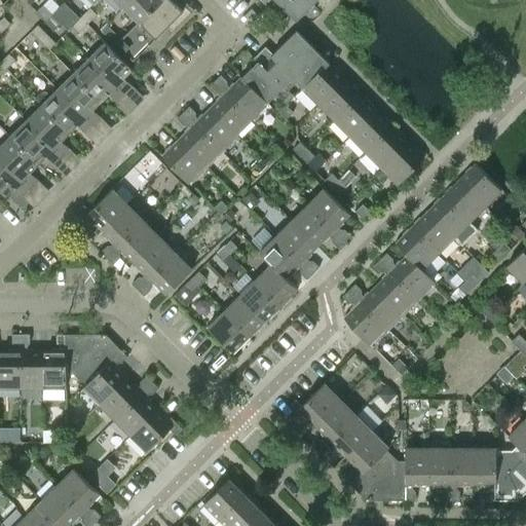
[(138,22),(139,23),(160,0),(129,0),(123,6),(138,22)]
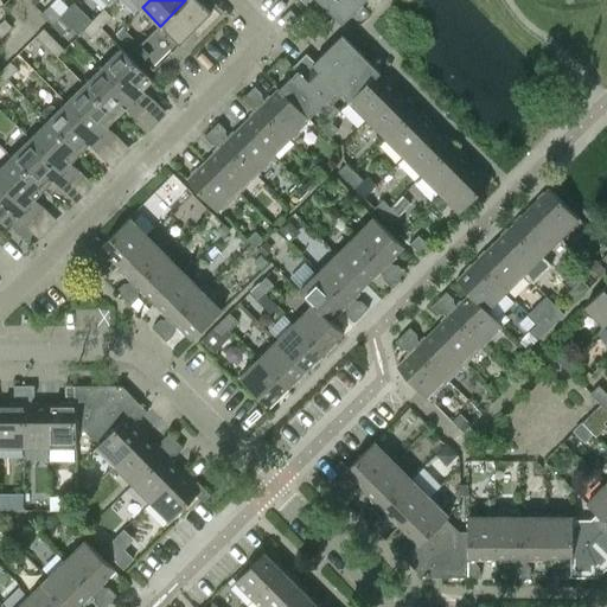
[(170,53),(179,45),(211,13),(197,0),(185,0),(160,26),(159,25),(151,34),(170,53)]
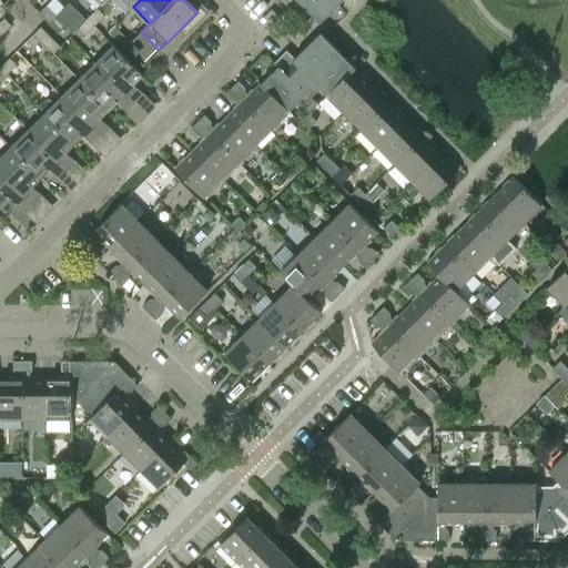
[(286,0),(287,1),(287,0),(296,0),(320,22),(342,0),(286,0)]
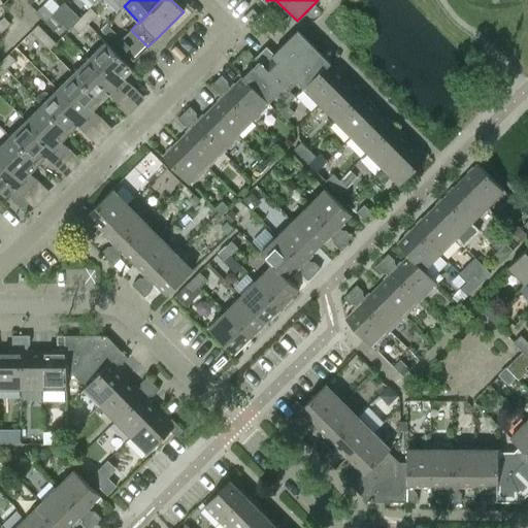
[(45,22),(52,14),(42,5),(36,12),(45,22)]
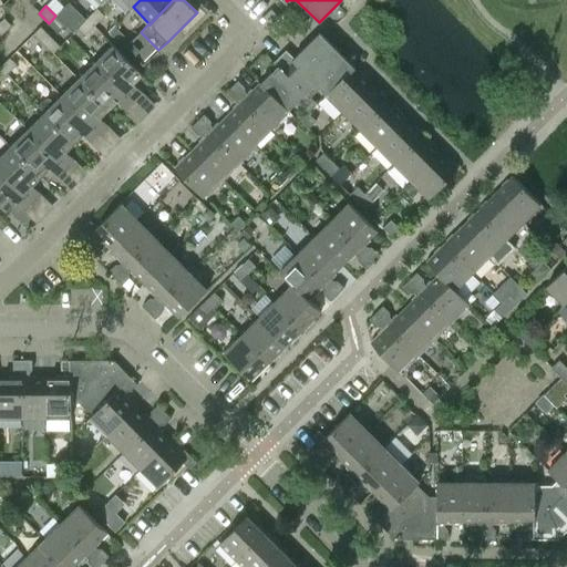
[(86,19),(94,26),(104,17),(96,9),(86,19)]
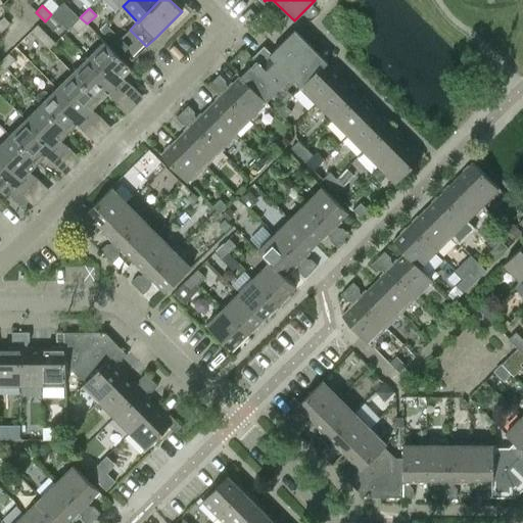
[(60,24),(51,14),(45,21),(54,30),(60,24)]
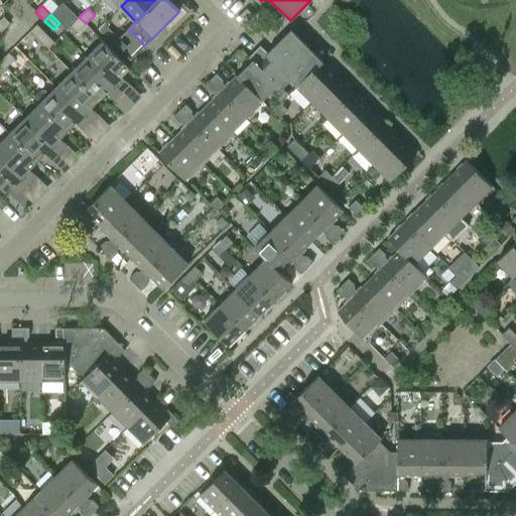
[(10,23),(3,17),(0,20),(0,31),(1,32),(10,23)]
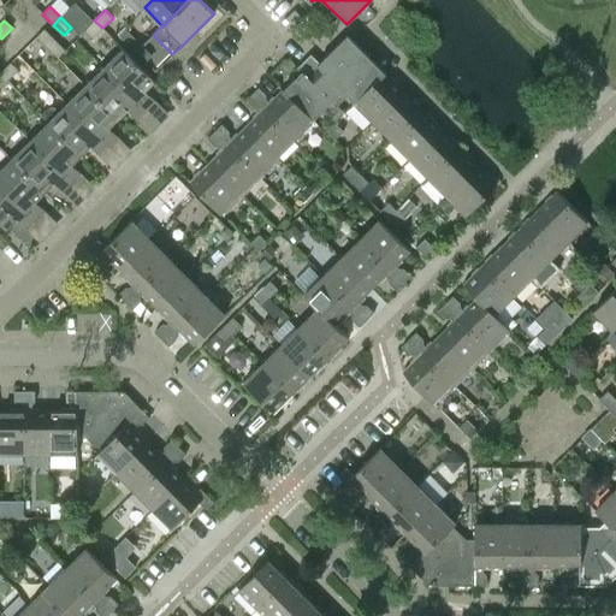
[(102,28),(94,21),(84,31),(92,39),(102,28)]
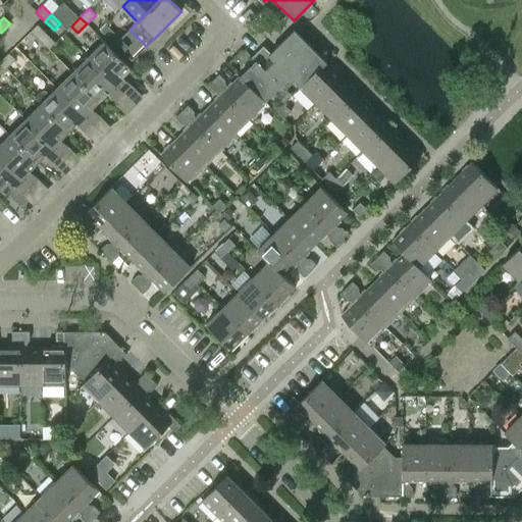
[(37,25),(31,32),(40,41),(46,35),(37,25)]
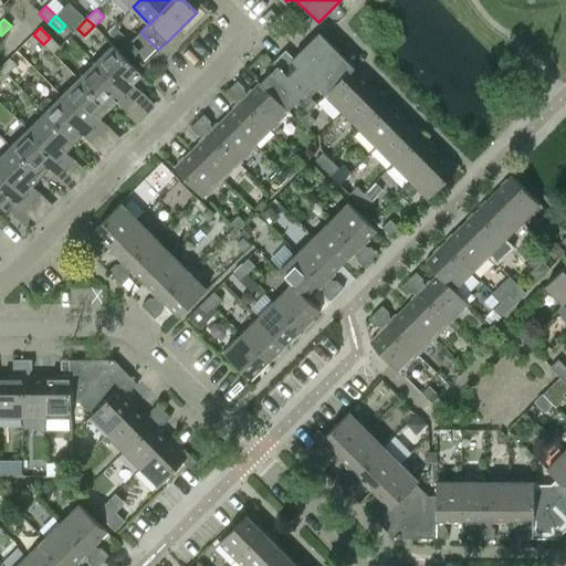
[(133,40),(150,58),(158,50),(140,32),(133,40)]
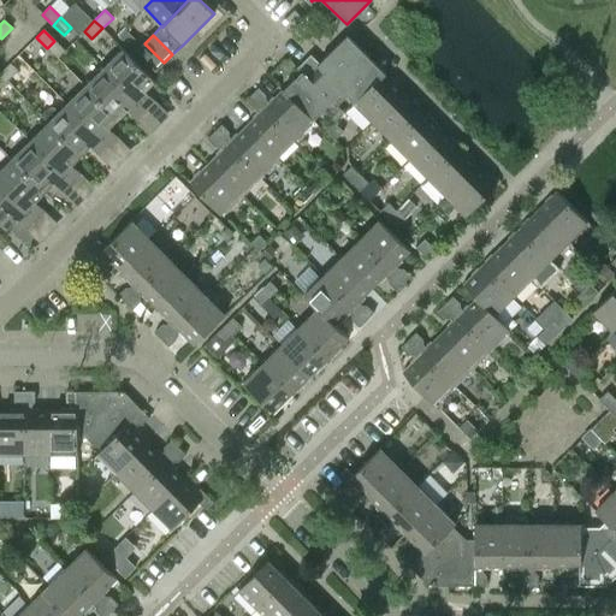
[(307,75),(337,106),(348,95),(354,102),(384,72),(347,35),(307,75)]
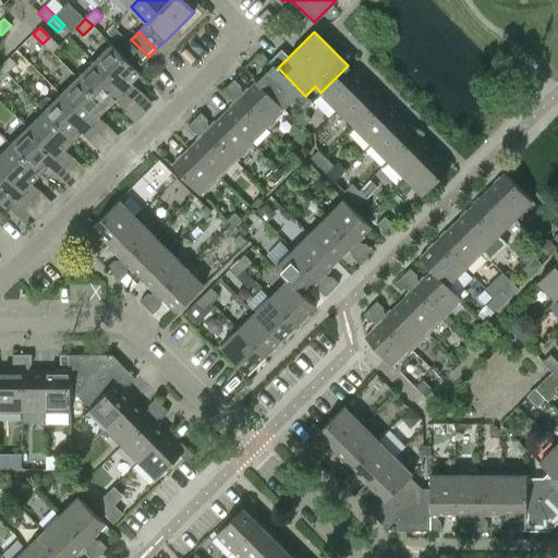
[(49,37),(43,44),(52,53),(59,46),(49,37)]
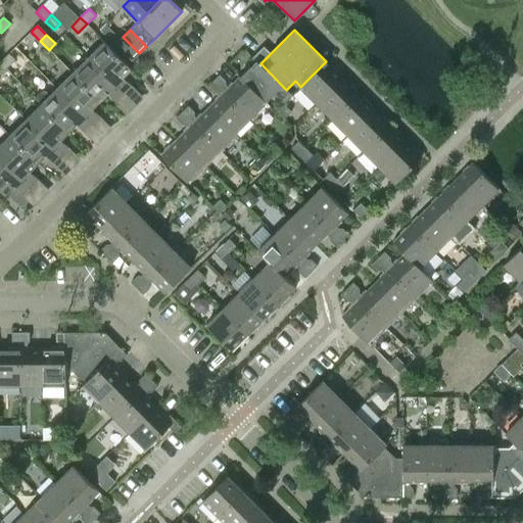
[(132,60),(139,53),(123,37),(115,44),(132,60)]
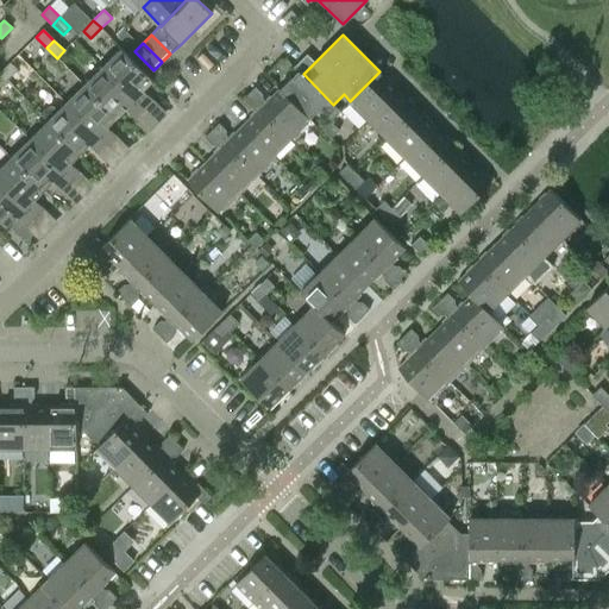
[(102,68),(143,108),(151,99),(144,90),(154,81),(121,49),(102,68)]
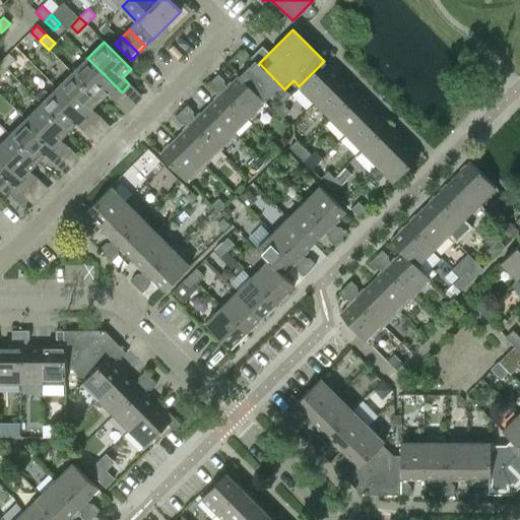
[(15,60),(8,53),(0,61),(0,63),(6,69),(15,60)]
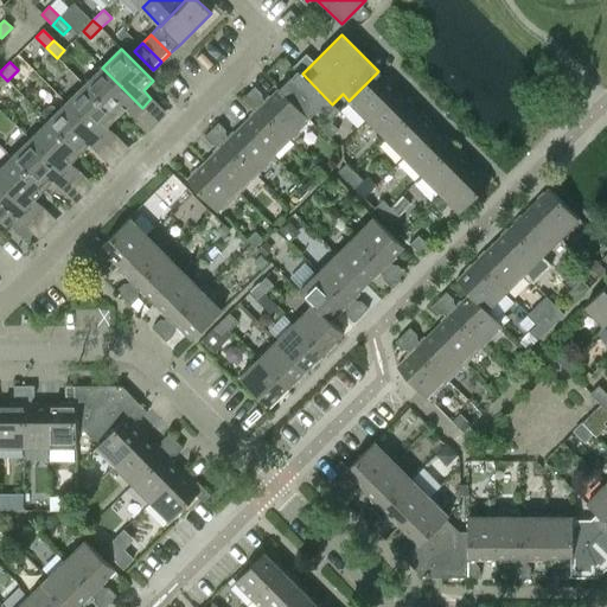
[(84,85),(116,117),(125,108),(133,116),(142,108),(102,68),(84,85)]
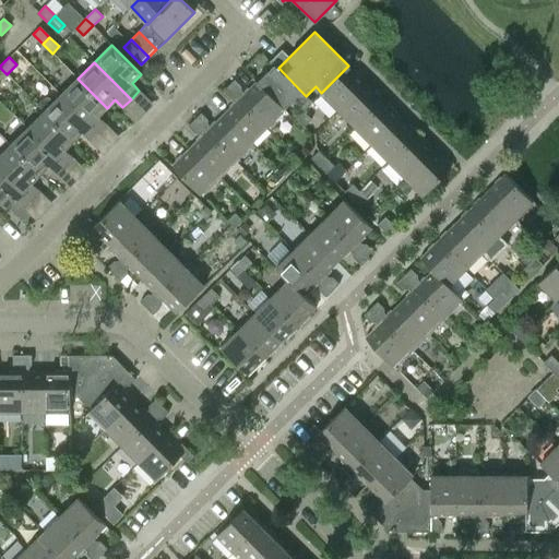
[(306,96),(278,68),(278,69),(274,64),(258,81),(285,108),(290,103),(301,114),(304,111),(312,103),(306,96)]
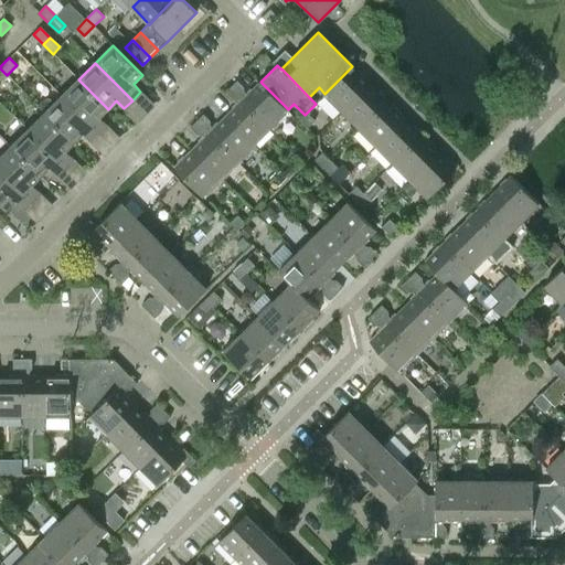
[(342,112),(369,84),(352,66),(324,94),(342,112)]
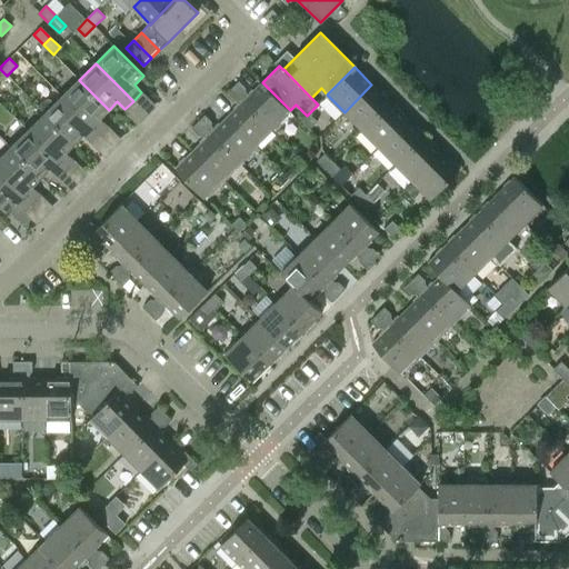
[(62,97),(99,135),(108,127),(100,119),(109,110),(79,80),(62,97)]
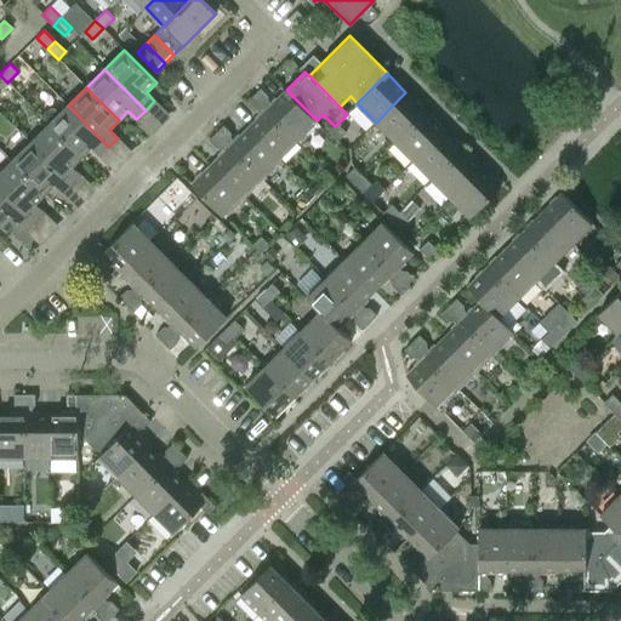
[(254,95),(297,140),(317,120),(286,90),(272,104),(268,101),(267,96),(260,89),(254,95)]
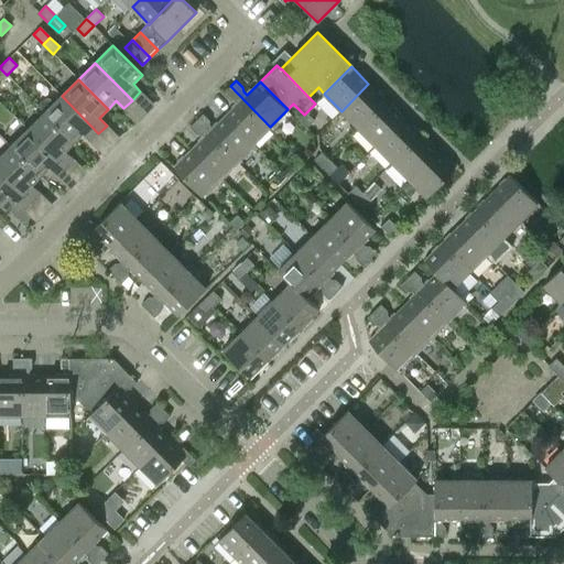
[(358,128),(386,101),(368,84),(342,111),(358,128)]
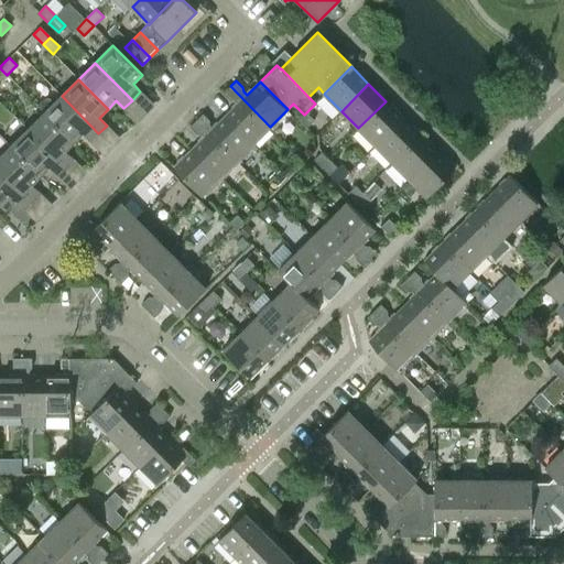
[(226,116),(252,143),(270,127),(230,86),(223,94),(229,100),(234,100),(237,105),(226,116)]
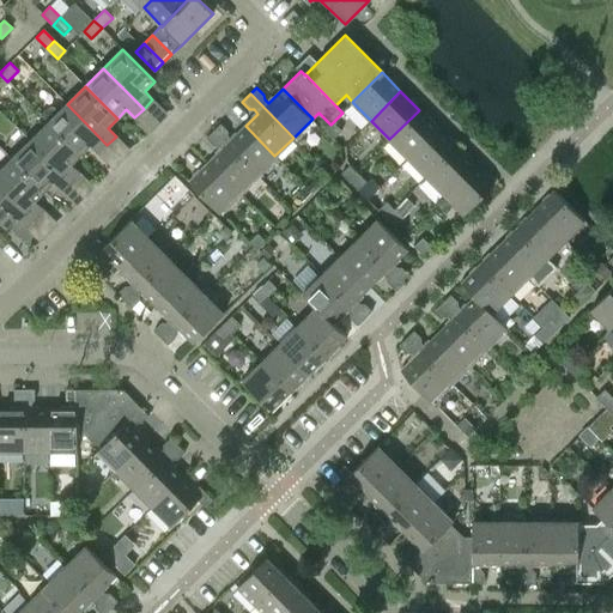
[(49,123),(80,155),(90,146),(98,155),(107,145),(67,104),(49,123)]
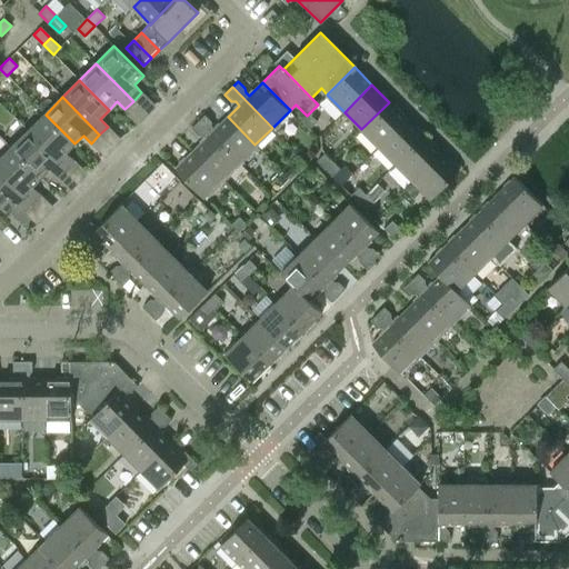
[(379,147),(406,119),(389,102),(361,129),(379,147)]
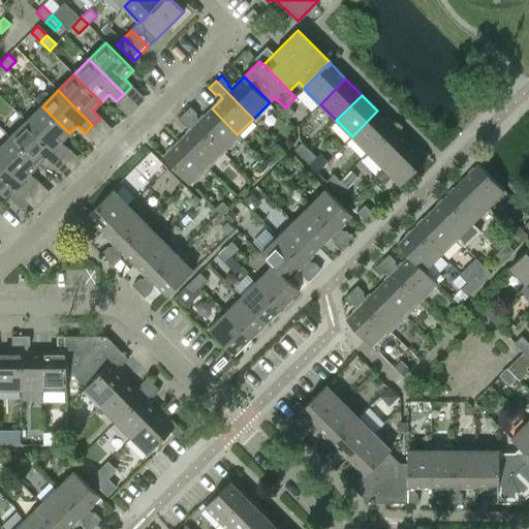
[(285,107),(280,113),(287,120),(294,113),(287,105),(285,107)]
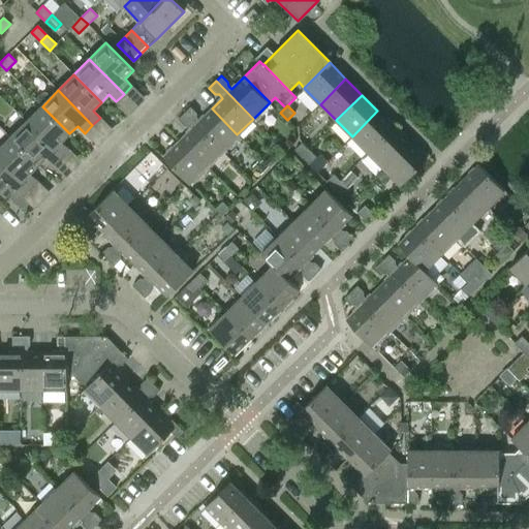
[(26,122),(60,157),(68,149),(61,142),(69,133),(42,106),(26,122)]
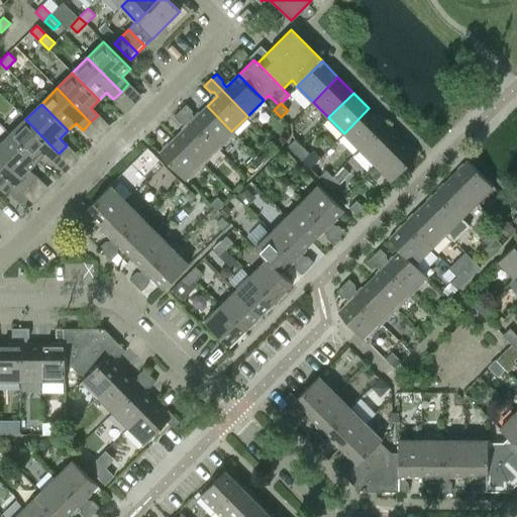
[(180,110),(216,147),(231,131),(207,106),(195,117),(192,114),(192,111),(186,104),(180,110)]
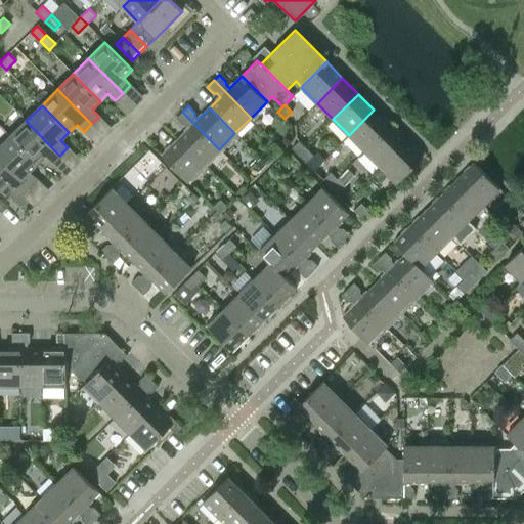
[(364,150),(390,126),(374,110),(349,135),(364,150)]
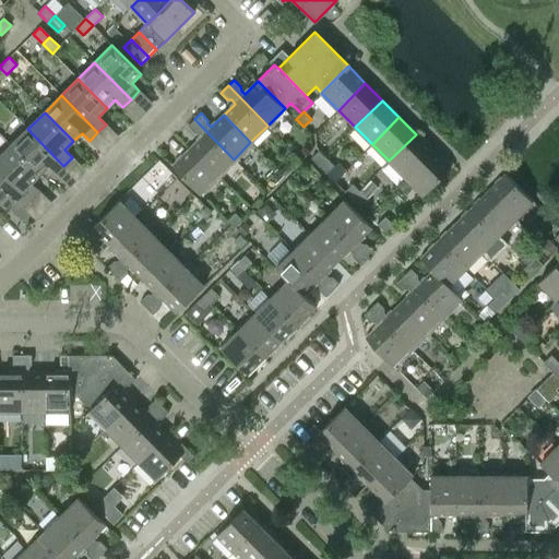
[(189,149),(216,176),(234,159),(194,119),(188,127),(194,133),(199,133),(202,137),(189,149)]
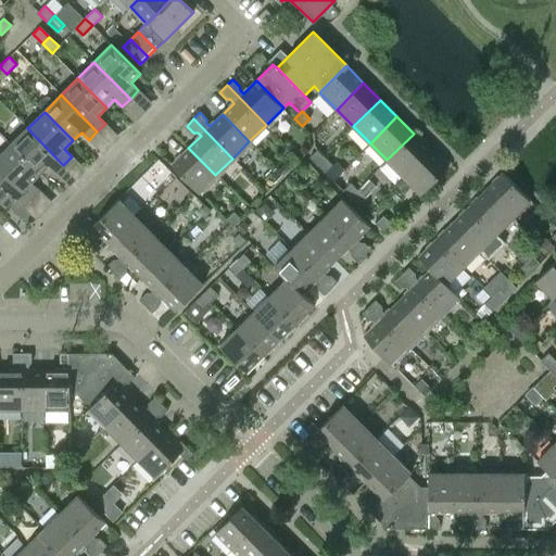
[(11,144),(39,174),(48,165),(55,173),(63,165),(27,128),(11,144)]
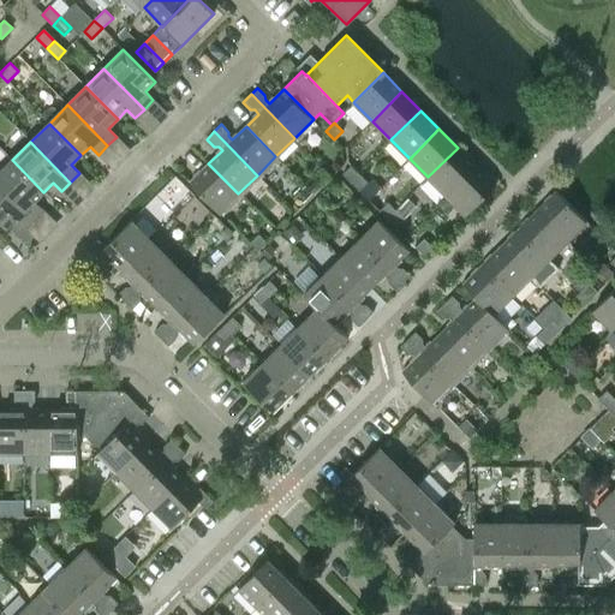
[(447,196),(476,166),(458,148),(428,177),(447,196)]
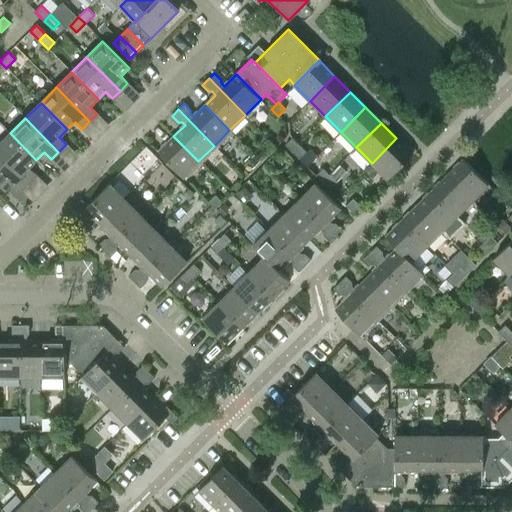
[(0,142),(0,153),(28,182),(35,174),(29,168),(36,160),(10,133),(0,142)]
